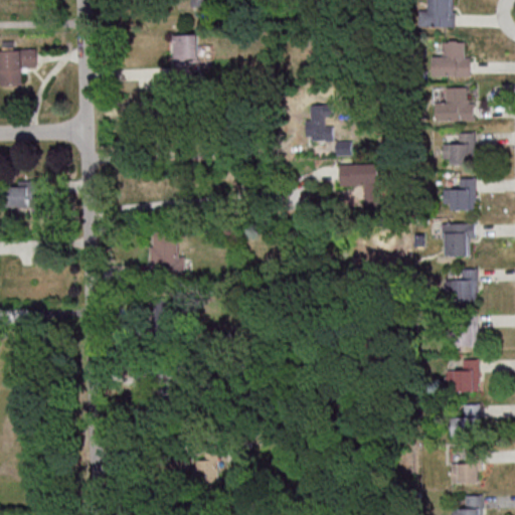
[(455,26),(456,0),(430,0),(430,10),(420,9),(420,25),(455,26)]
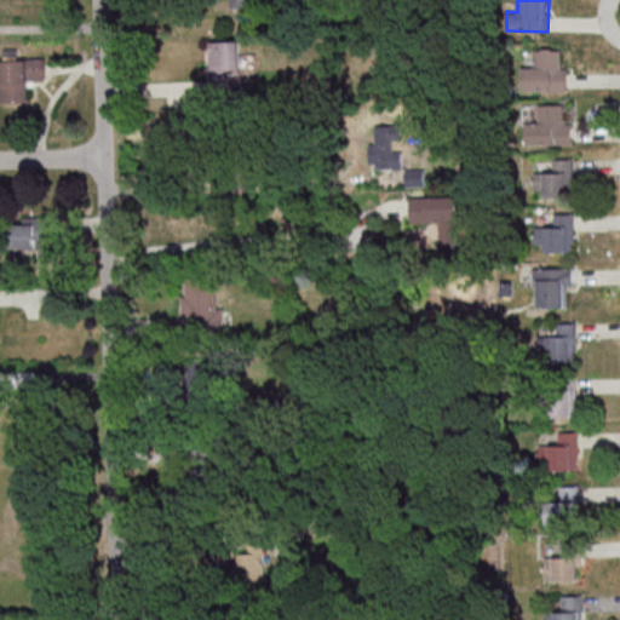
[(208,41),(239,40),(239,74),(234,74),(234,95),(214,95),(214,79),(210,79),(208,41)]
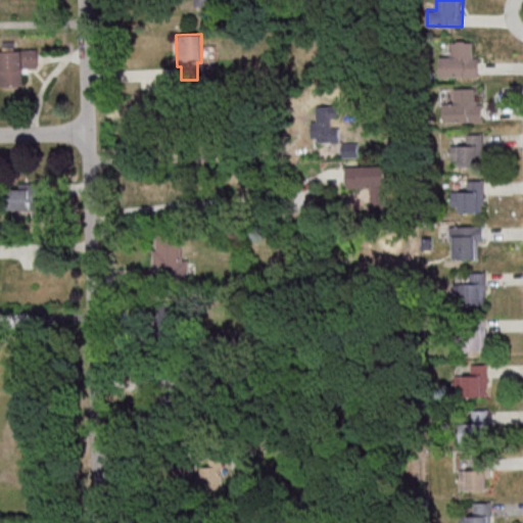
[(471,42),(471,57),(477,57),(477,76),(438,77),(438,56),(448,56),(448,42),(471,42)]
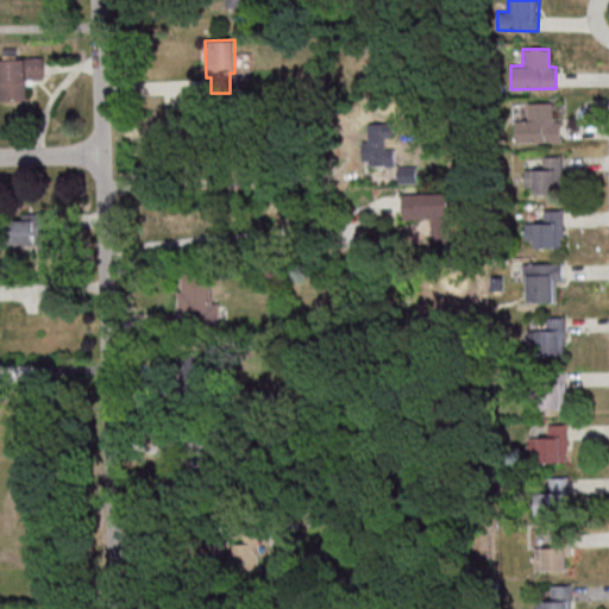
[(27,100),(27,79),(45,77),(44,58),(1,58),(1,100),(27,100)]
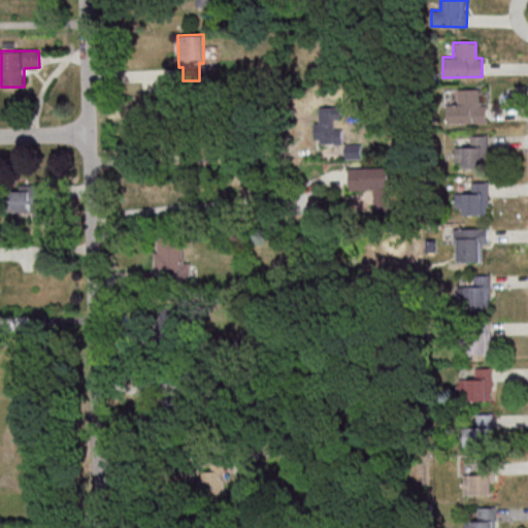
[(481,89),(458,89),(458,104),(449,104),(449,122),(488,123),(489,105),(481,105),(481,89)]
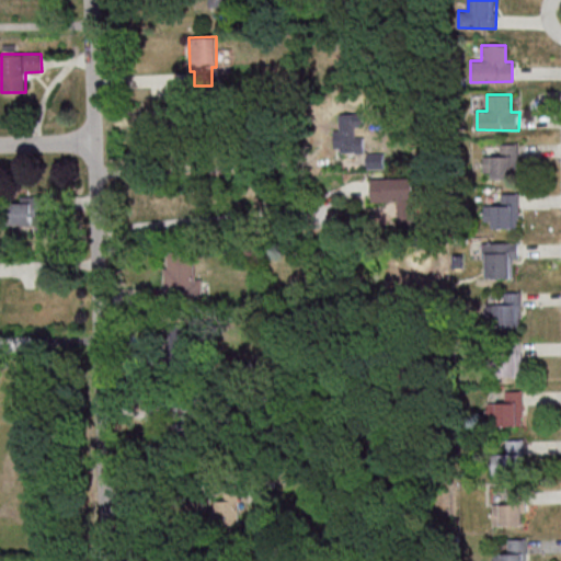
[(519,144),(501,144),(501,156),(484,156),(484,172),(493,172),(493,178),(513,178),(513,170),(519,170),(519,144)]
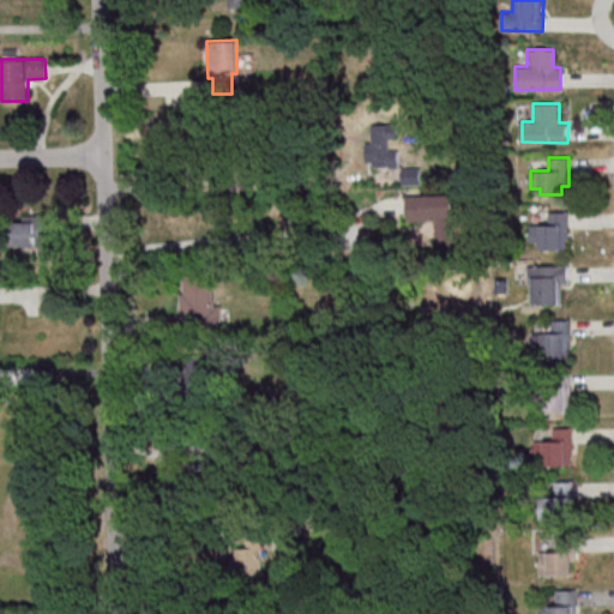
[(435,220),(437,246),(458,245),(457,194),(408,196),(408,220),(435,220)]
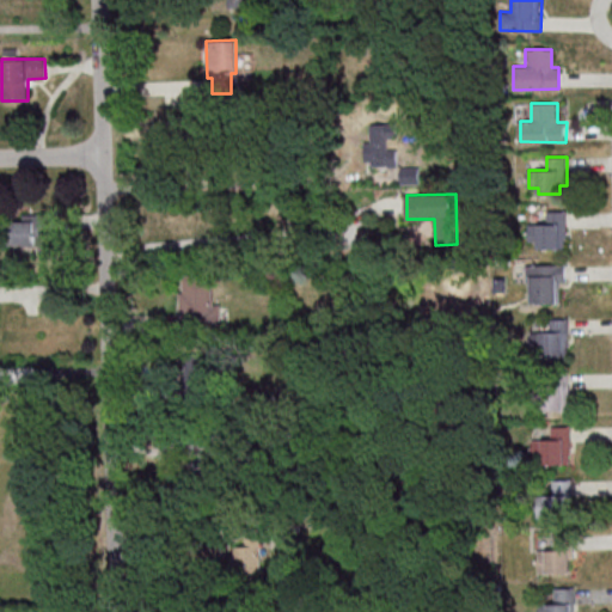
[(564,209),(565,237),(563,237),(564,248),(528,249),(528,225),(545,225),(545,210),(564,209)]
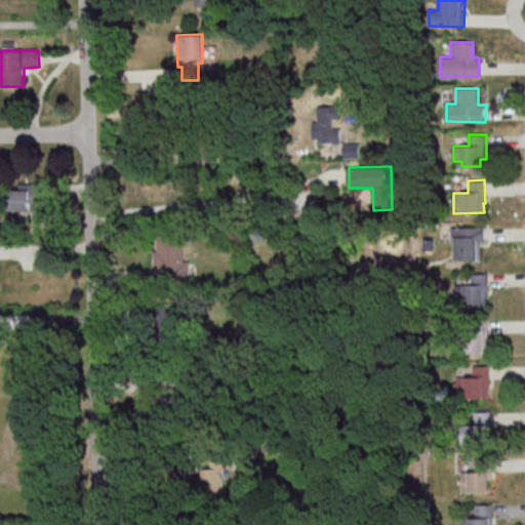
[(8,210),(44,210),(44,185),(19,185),(19,188),(8,188),(8,210)]
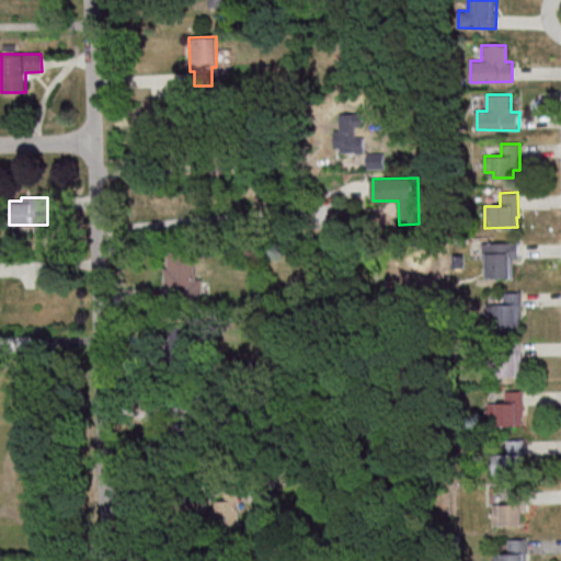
[(515,276),(514,258),(522,258),(521,242),(487,243),(487,277),(515,276)]
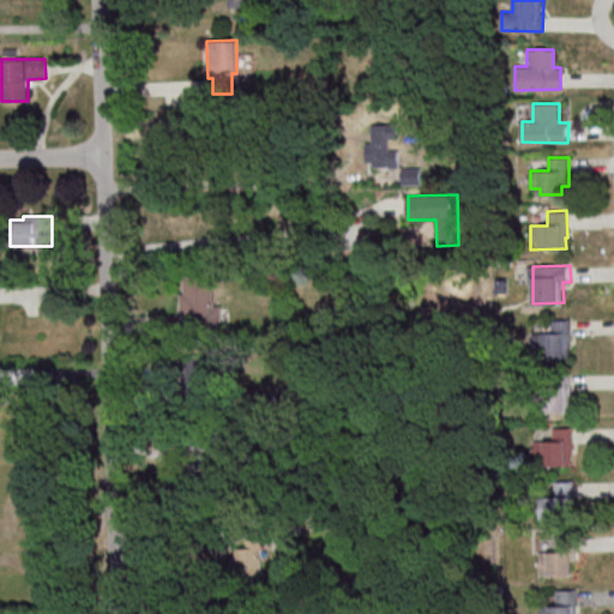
[(182,276),(211,275),(212,309),(214,305),(220,305),(220,335),(176,336),(175,314),(179,313),(179,293),(182,293),(182,276)]
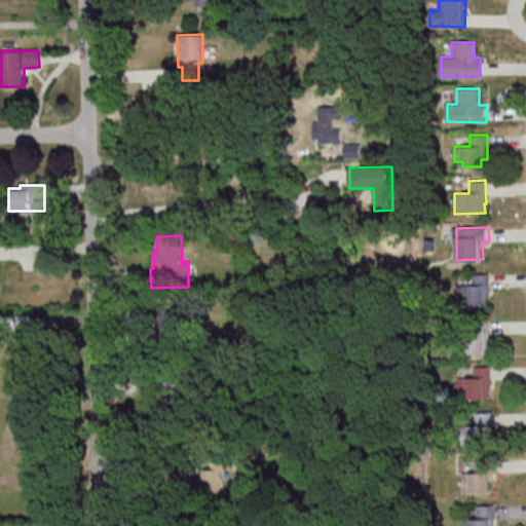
[(487,273),(488,297),(486,297),(487,305),(463,306),(463,299),(455,299),(455,285),(471,285),(471,273),(487,273)]
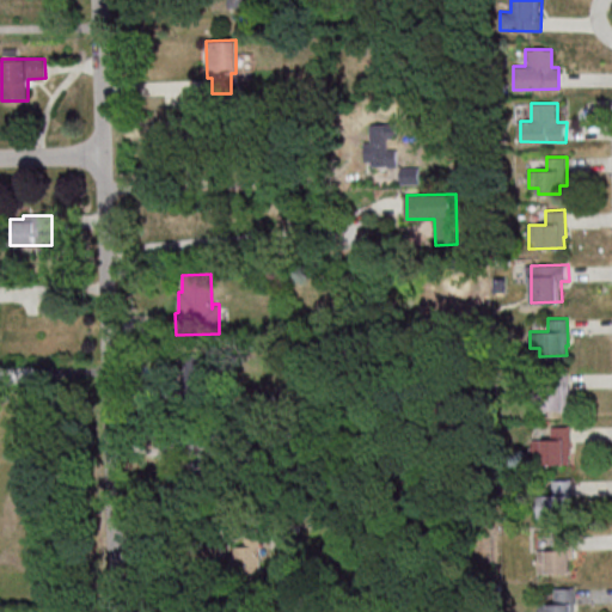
[(213,399),(213,352),(184,352),(184,399),(213,399)]
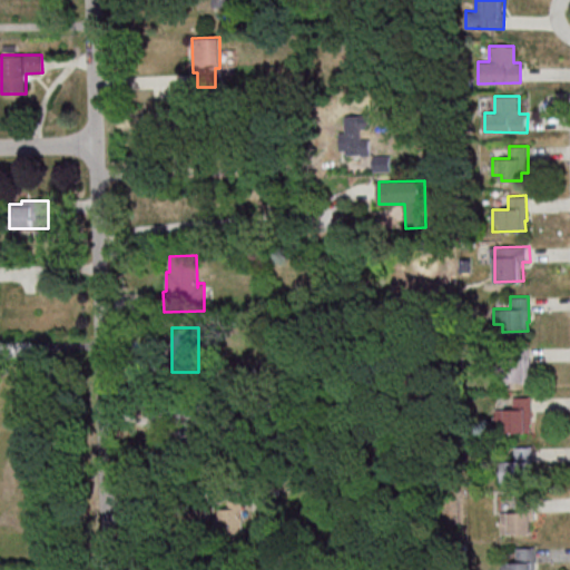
[(529,345),(530,371),(528,371),(528,381),(503,381),(503,374),(494,374),(494,359),(511,357),(511,345),(529,345)]
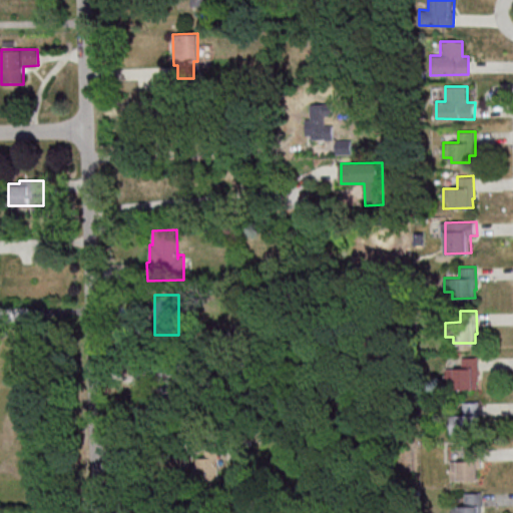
[(477,357),(478,379),(476,379),(476,388),(454,389),(454,382),(446,382),(446,368),(461,368),(461,357),(477,357)]
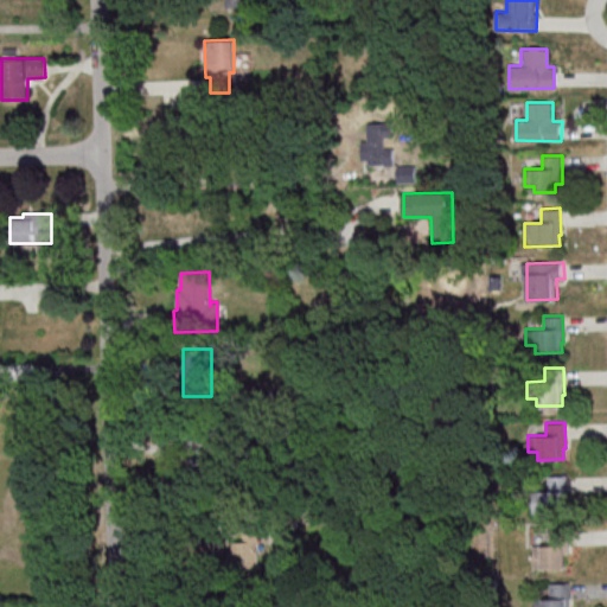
[(179,464),(204,464),(204,427),(179,427),(179,464)]
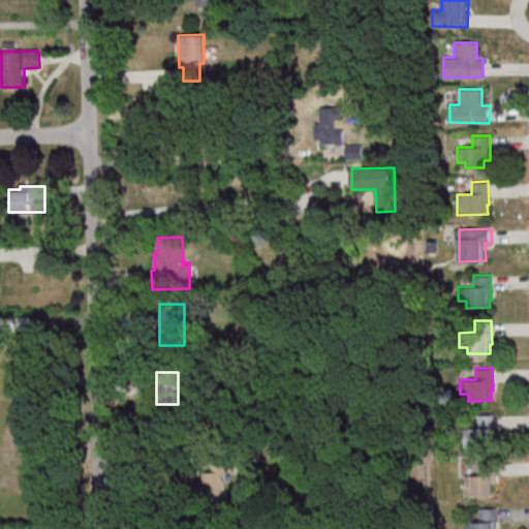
[(493,413),(494,437),(492,437),(492,446),(462,446),(462,427),(476,427),(476,413),(493,413)]
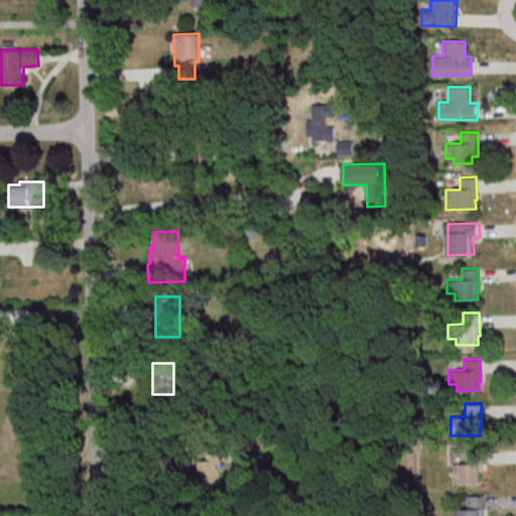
[(482,450),(483,473),(481,473),(481,482),(452,483),(452,463),(466,463),(466,450),(482,450)]
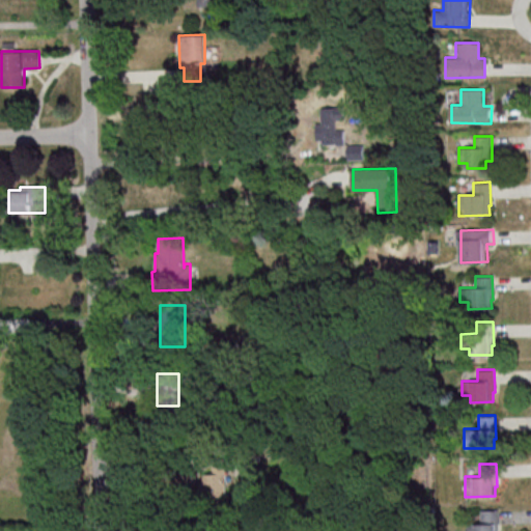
[(226,466),(213,466),(213,473),(204,473),(204,504),(226,504),(226,466)]
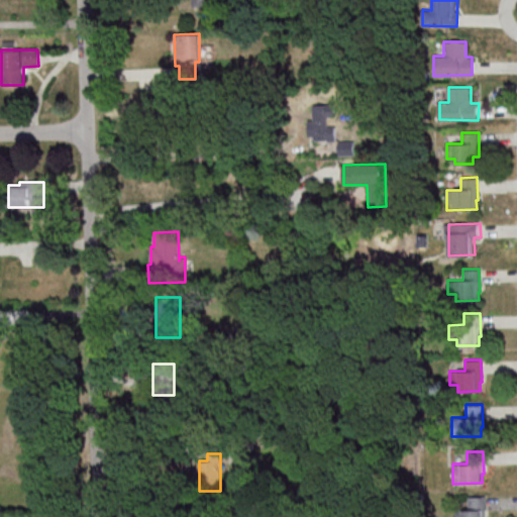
[(484,496),(484,516),(453,516),(453,509),(468,508),(468,496),(484,496)]
